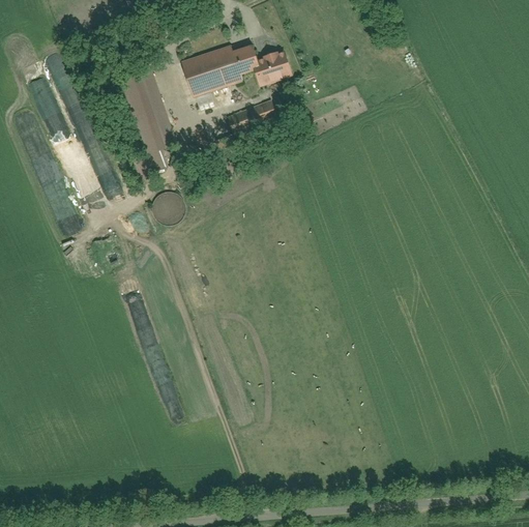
[(176,53),(188,97),(242,82),(239,74),(254,69),(259,86),(294,76),(287,49),(256,57),(252,41),(234,47),(232,37),(176,53)]
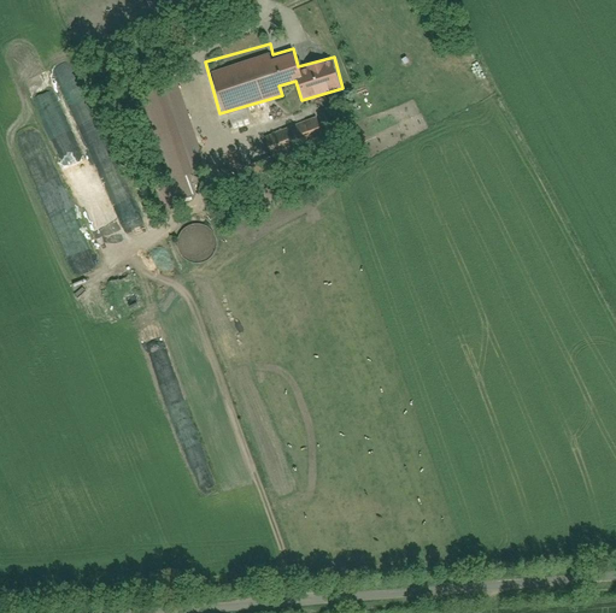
[(140,93),(164,176),(200,165),(176,83),(140,93)]
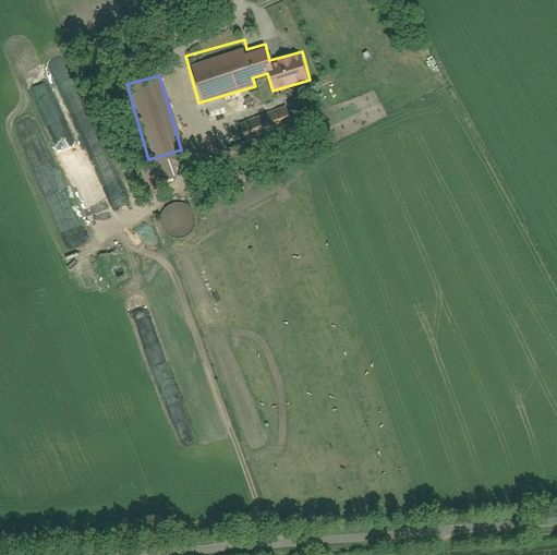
[(213,109),(228,105),(226,95),(210,99),(213,109)]
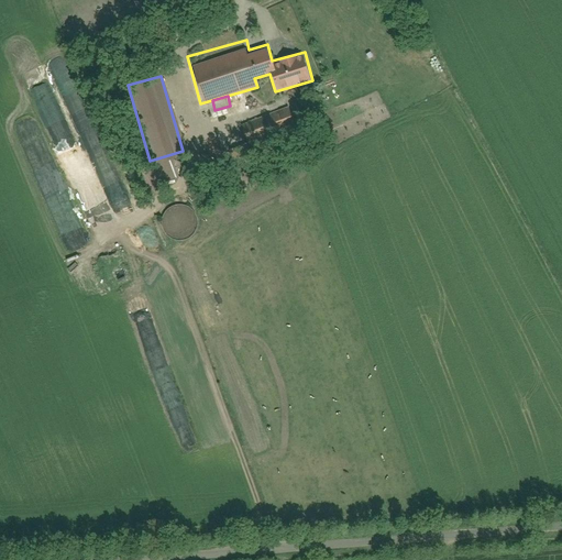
[(288,102),(242,120),(250,140),(296,122),(288,102)]
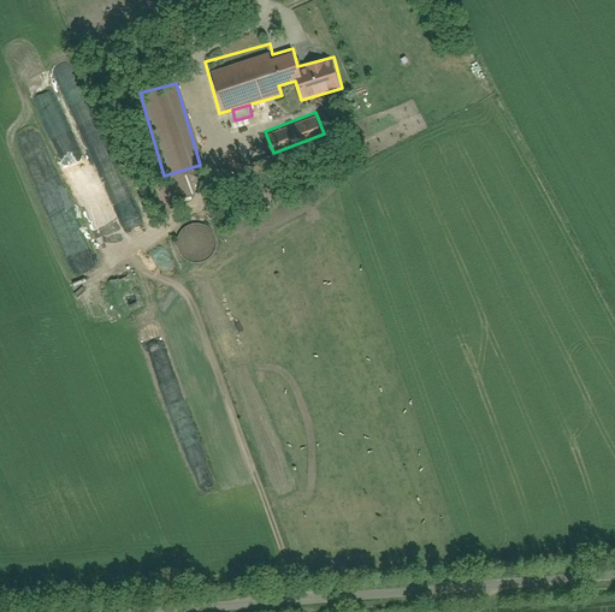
[(218,237),(216,231),(211,225),(205,221),(199,220),(191,221),(185,224),(182,229),(178,233),(177,241),(178,247),(181,253),(185,257),(191,261),(199,261),(205,260),(211,256),(216,251),(218,244),(218,237)]
